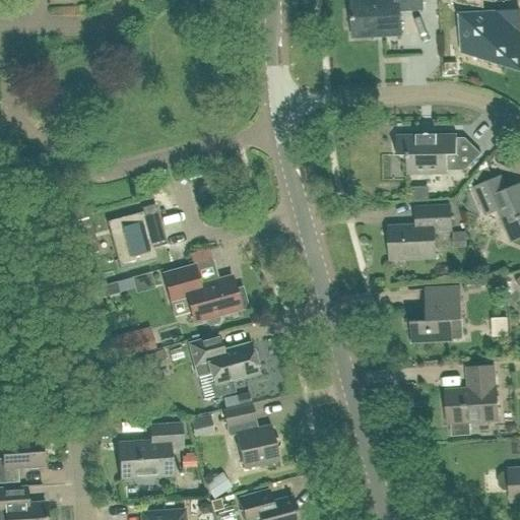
[(366,0),(366,1),(350,2),(351,39),(401,36),(400,11),(421,10),(420,0),(366,0)]
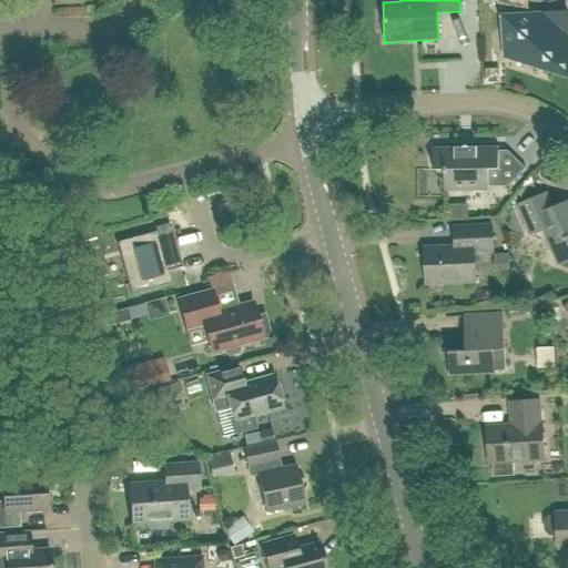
[(492,0),(504,10),(528,9),(527,0),(492,0)]
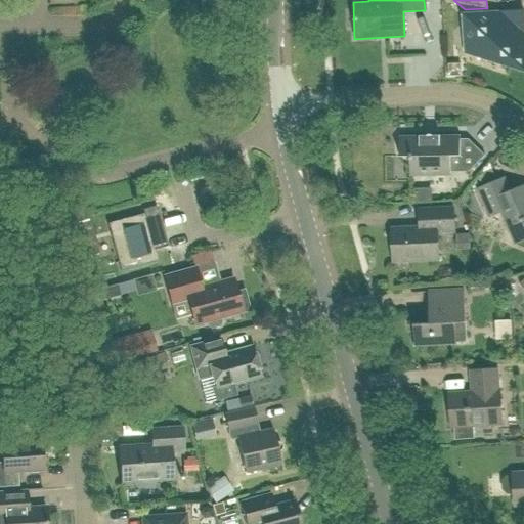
[(523,71),(523,11),(463,14),(465,53),(523,71)]
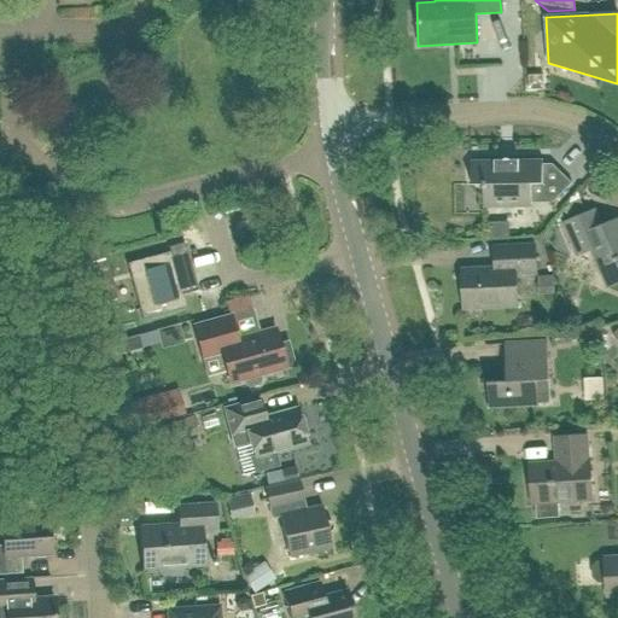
[(529,76),(529,91),(543,89),(542,75),(529,76)]
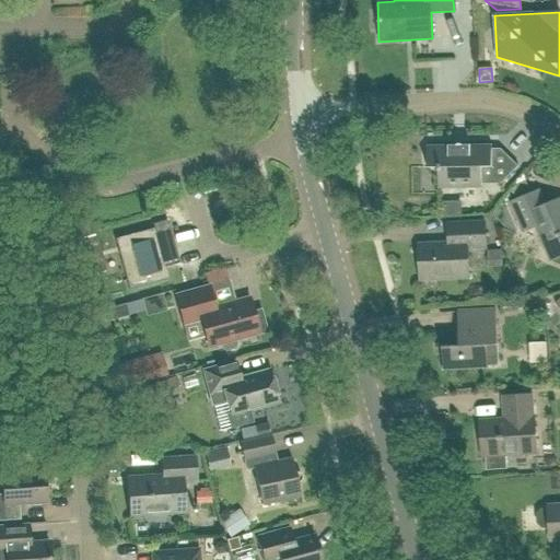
[(433,175),(438,177),(438,188),(481,188),(481,184),(501,184),(517,166),(500,149),(491,149),(491,144),(427,144),(427,167),(428,167),(430,172),(433,175)]
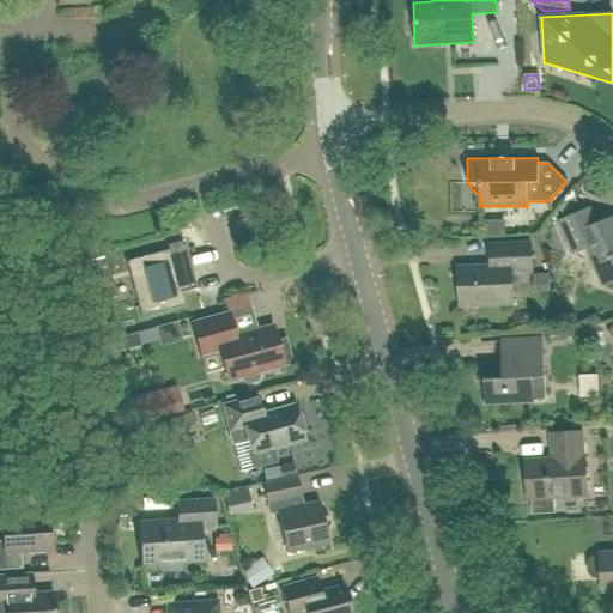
[(574,216),(587,210),(580,194),(566,200),(574,216)]
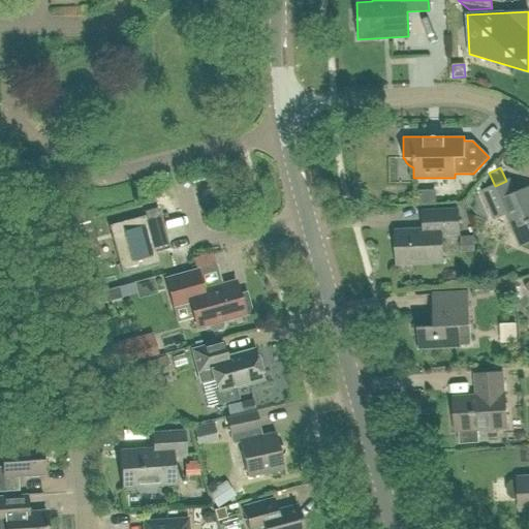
[(506,181),(495,186),(481,192),(493,220),(505,215),(519,247),(528,242),(528,188),(514,195),(507,181),(506,181)]
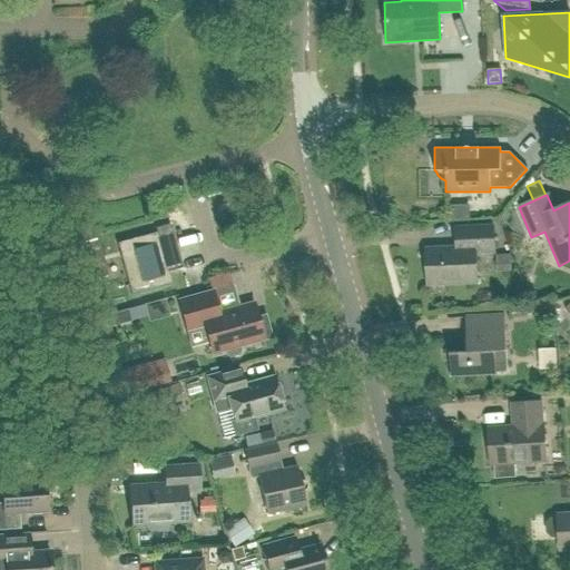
[(454,229),(455,248),(424,249),(426,285),(477,283),(475,254),(494,253),(493,227),(454,229)]
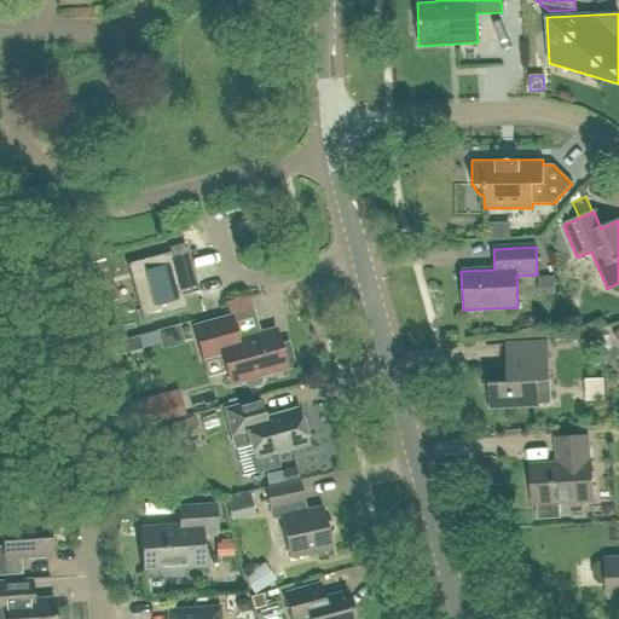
[(189,310),(173,254),(129,266),(145,320),(189,310)]
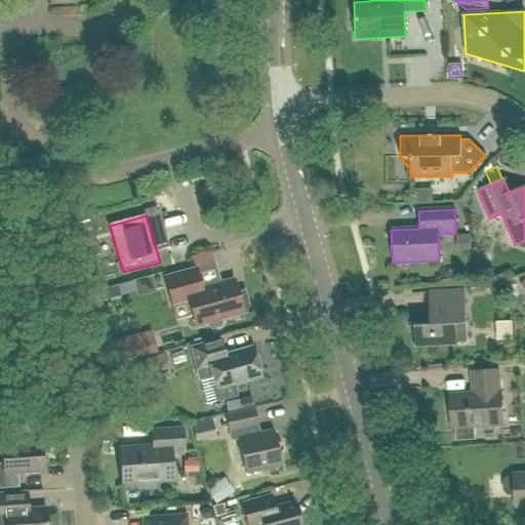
[(470,233),(457,234),(458,250),(471,249),(470,233)]
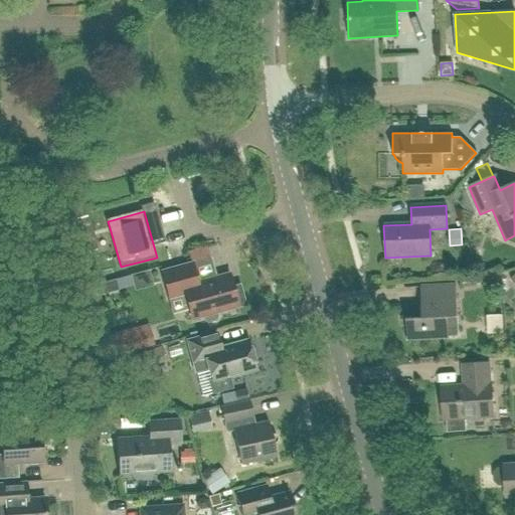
[(163,273),(170,299),(186,295),(193,320),(238,307),(230,275),(199,284),(193,264),(163,273)]
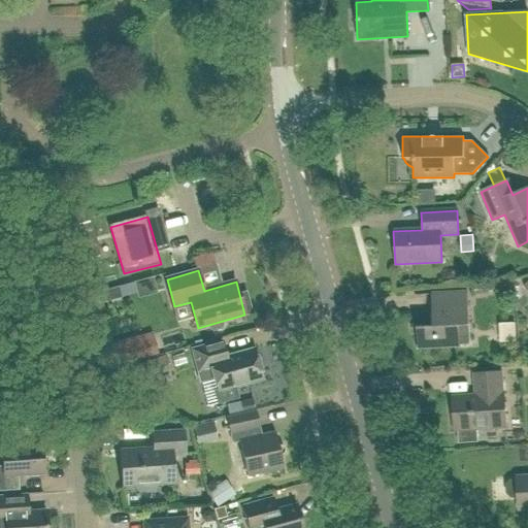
[(432,327),(417,328),(418,350),(449,348),(459,348),(459,344),(469,344),(466,293),(431,294),(432,327)]
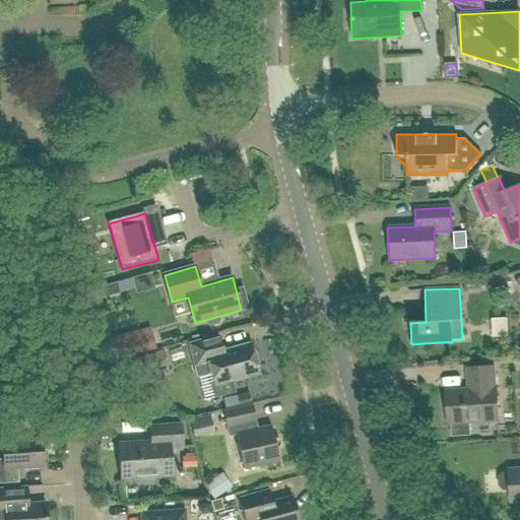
[(116,336),(122,358),(155,348),(149,327),(116,336)]
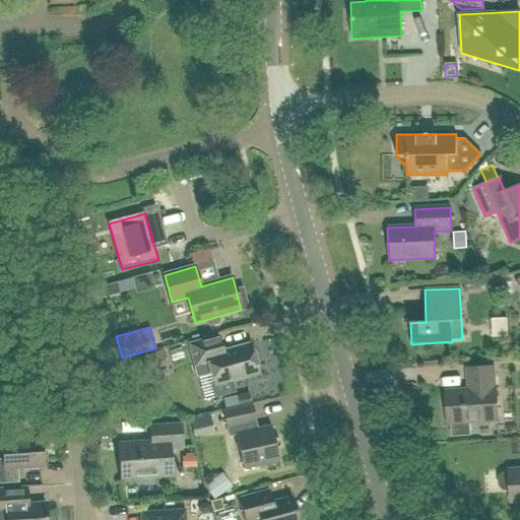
[(218,336),(187,344),(195,376),(208,373),(211,384),(209,384),(213,398),(235,392),(232,381),(258,374),(250,344),(223,351),(218,336)]
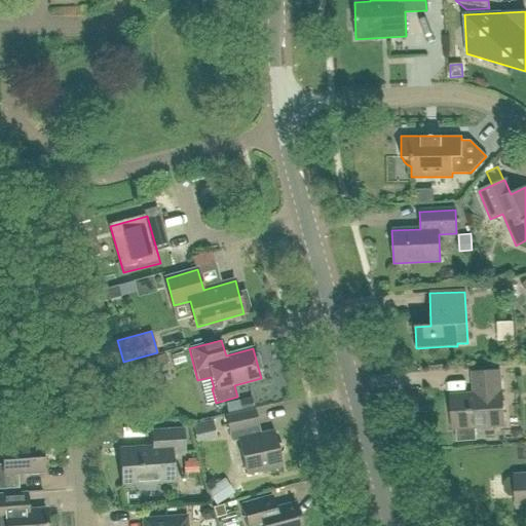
[(471,369),(472,395),(450,396),(452,430),(456,429),(457,441),(476,440),(476,428),(503,426),(501,392),(500,392),(498,367),(471,369)]
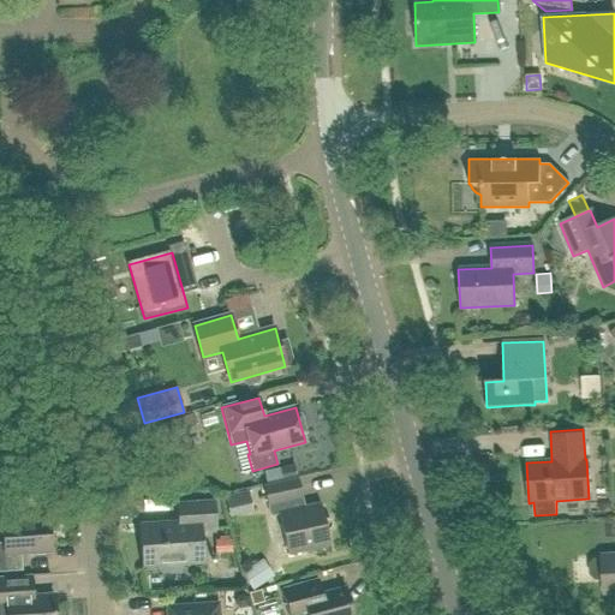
[(266,483),(296,477),(293,464),(263,471),(266,483)]
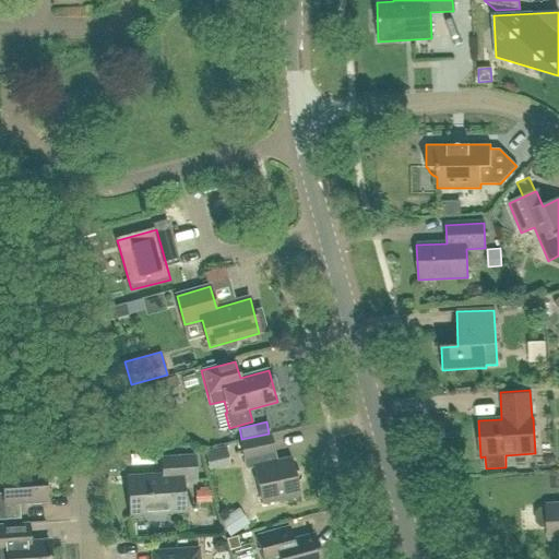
[(295,471),(294,471),(290,456),(275,460),(270,435),(238,441),(244,470),(252,467),(260,503),(299,496),(296,482),(297,480),(298,479),(299,478),(299,477),(299,475),(299,473),(297,472),(295,471)]
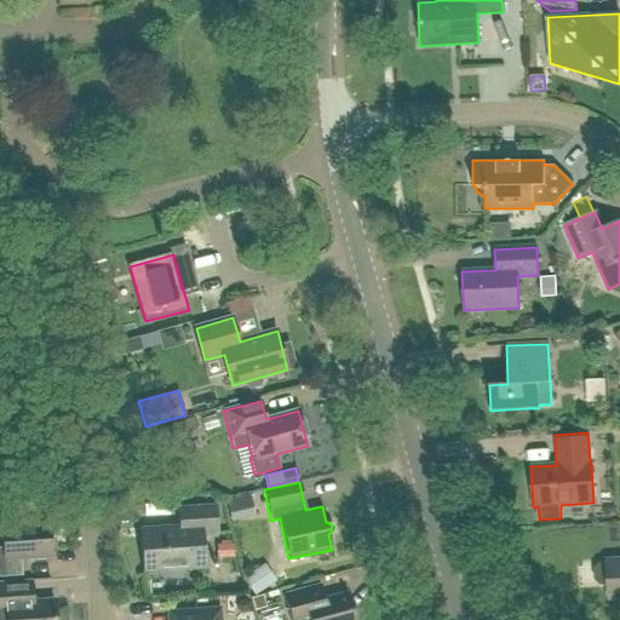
[(214,530),(213,504),(179,506),(181,528),(143,530),(145,569),(201,564),(199,530),(214,530)]
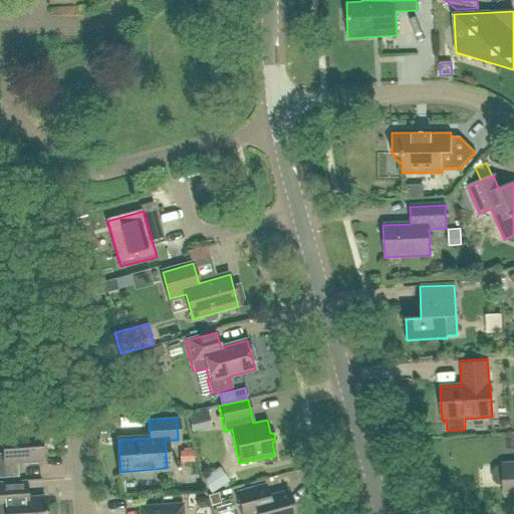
[(39,432),(19,434),(18,420),(0,422),(1,435),(0,435),(2,463),(0,463),(0,477),(17,477),(16,463),(41,461),(39,432)]
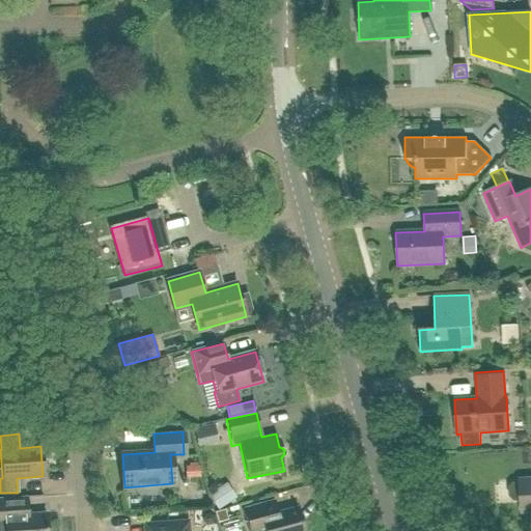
[(530,478),(519,479),(521,512),(530,511),(530,478)]
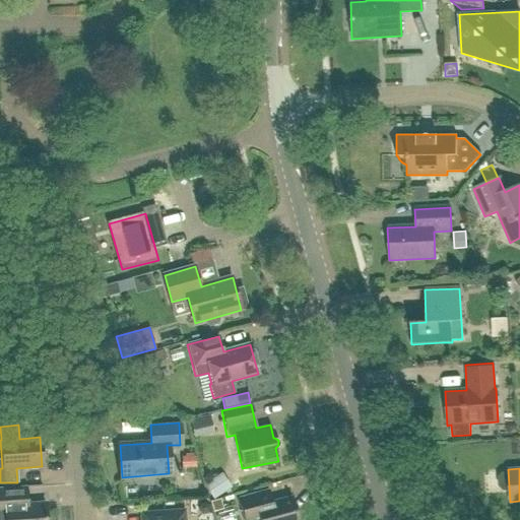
[(45,519),(45,502),(13,504),(12,488),(0,489),(0,513),(5,513),(5,519),(45,519)]
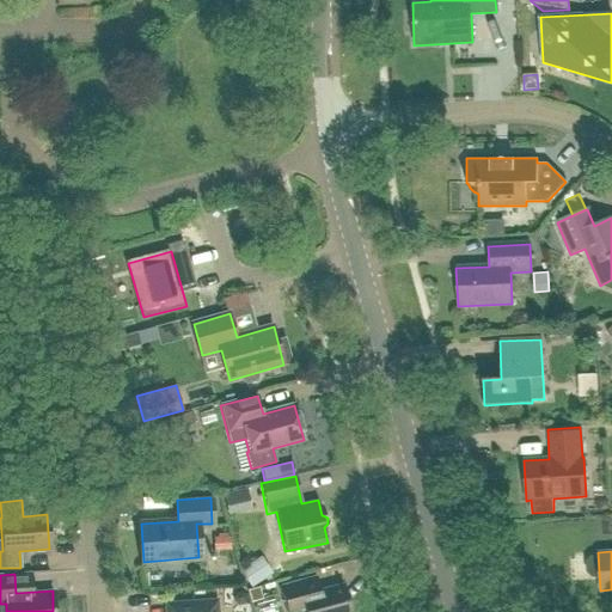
[(350,611),(342,583),(313,592),(310,577),(281,586),(288,611),(305,607),(306,611),(350,611)]
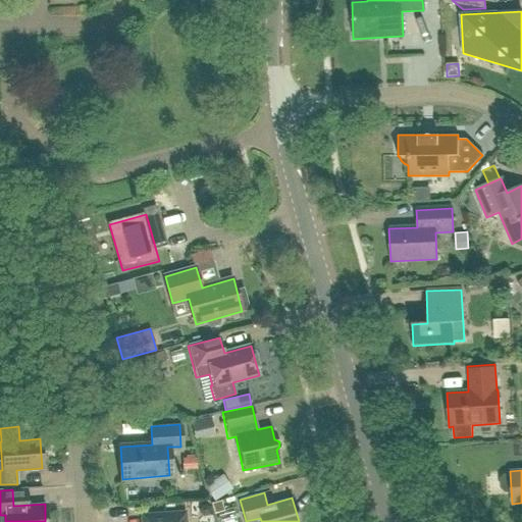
[(141,521),(184,521),(184,512),(141,515),(141,521)]
